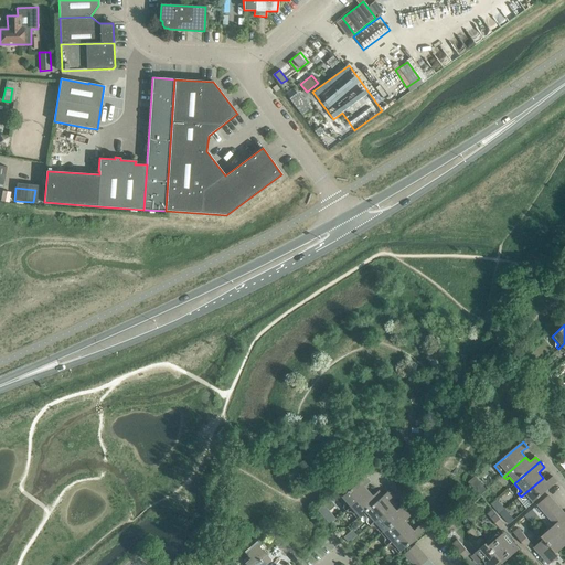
[(347,511),(368,492),(363,487),(370,482),(365,477),(340,499),(347,507),(343,509),(347,511)]
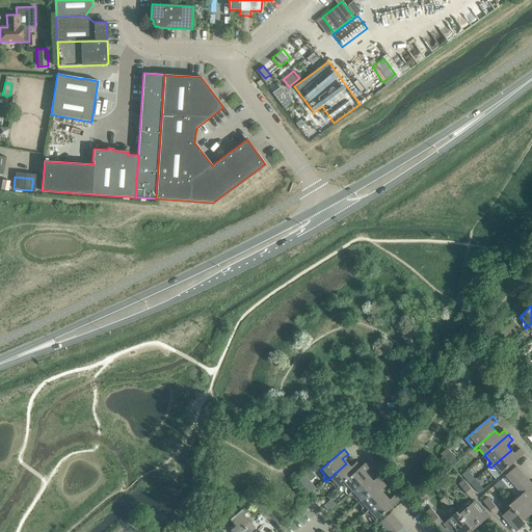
[(511,450),(490,468),(493,471),(495,469),(501,476),(525,454),(521,449),(514,454),(511,450)]
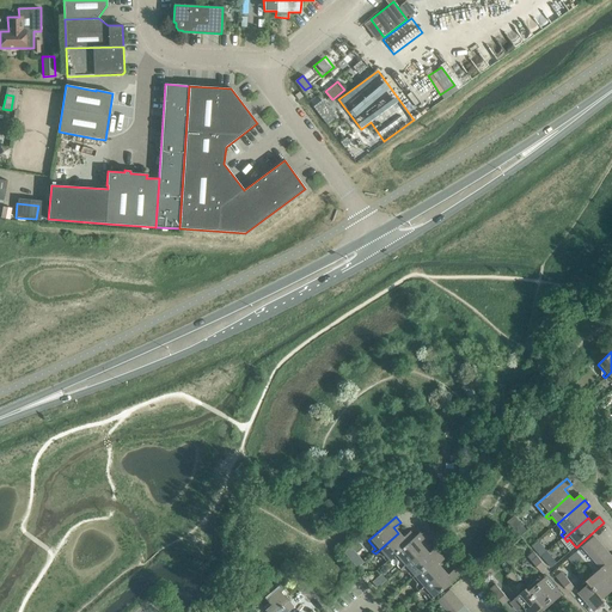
[(401,570),(424,549),(420,543),(426,538),(421,532),(414,538),(393,557),(399,564),(397,567),(401,570)]
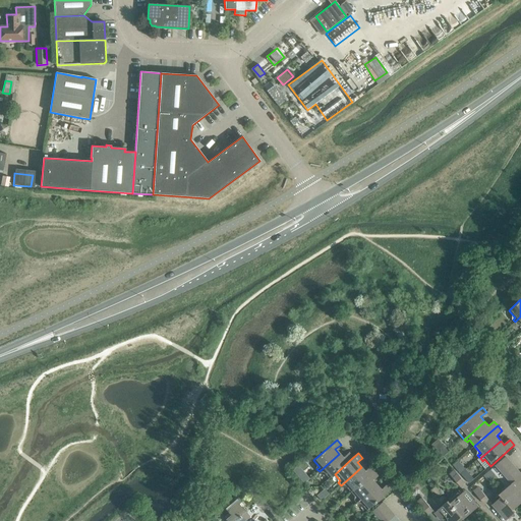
[(335,474),(352,458),(349,454),(343,459),(339,454),(320,471),(322,474),(324,472),(330,479),(335,474)]
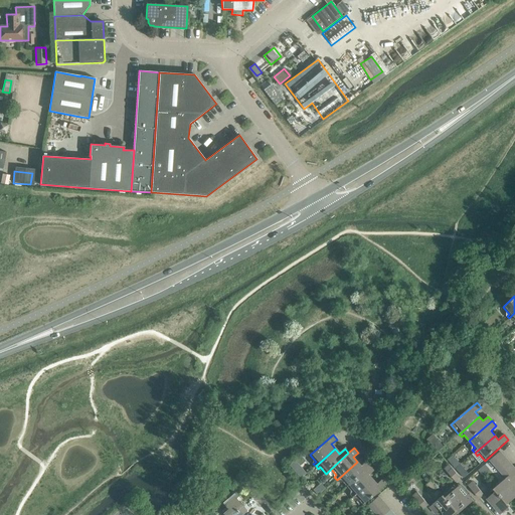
[(495,465),(505,457),(501,452),(491,461),(495,465)]
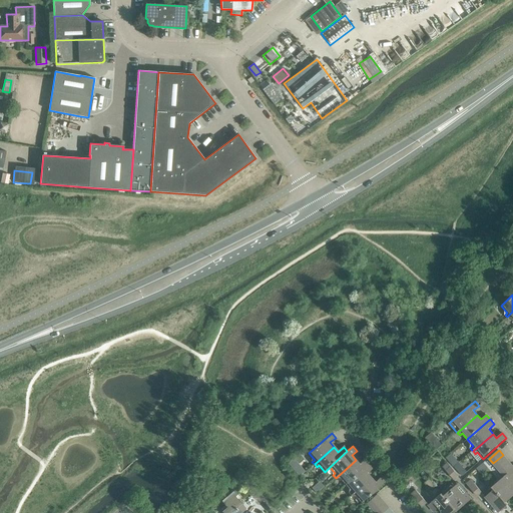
[(497,468),(506,459),(503,455),(493,463),(497,468)]
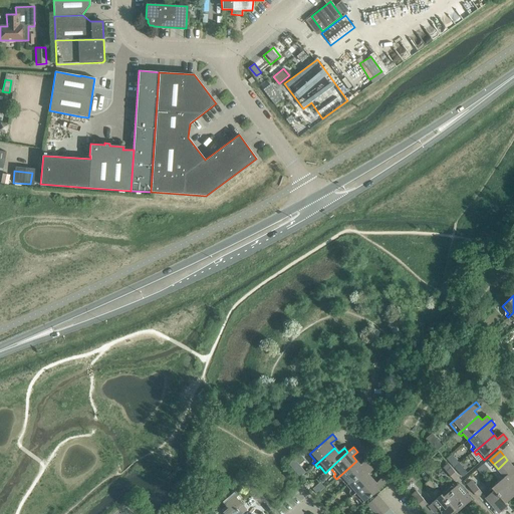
[(299,477),(305,472),(294,459),(288,464),(299,477)]
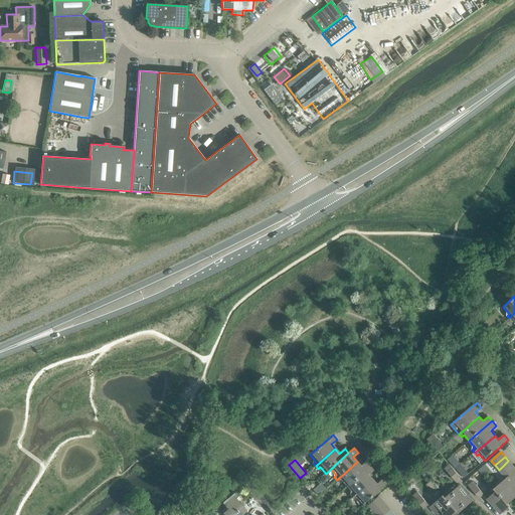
[(502,474),(512,466),(508,461),(499,470),(502,474)]
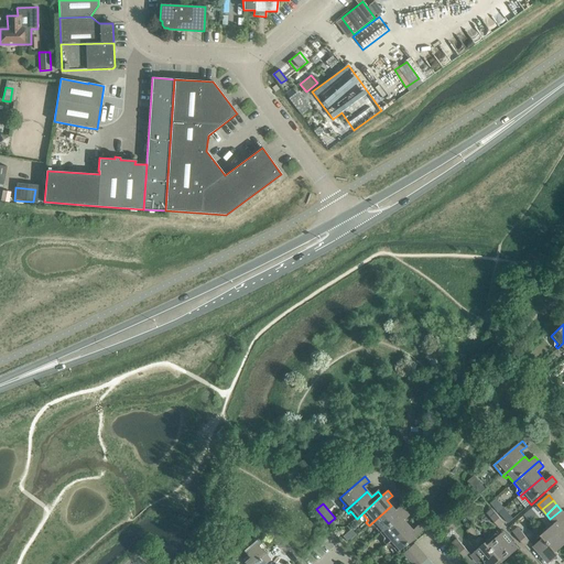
[(379,533),(405,510),(401,506),(396,511),(391,506),(369,525),(371,528),(373,525),(379,533)]
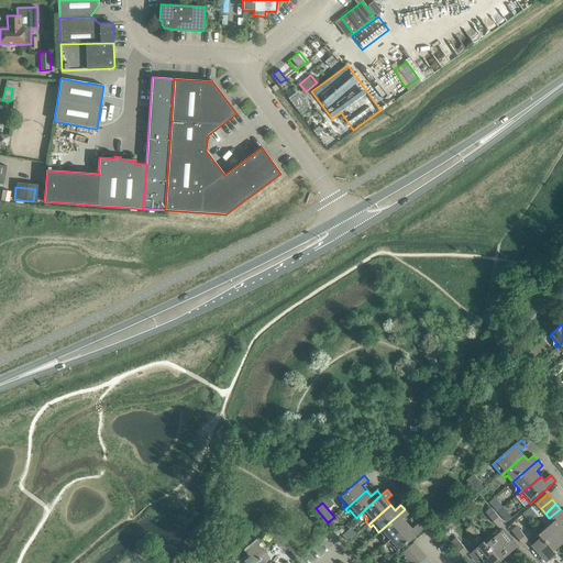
[(498,526),(504,521),(490,508),(486,512),(498,526)]
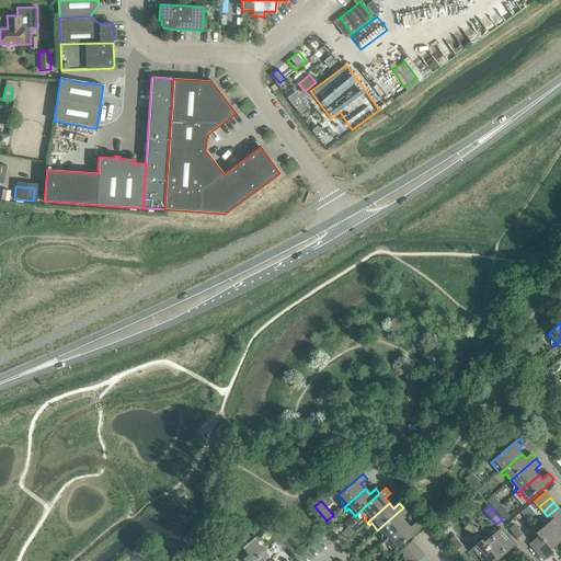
[(401,518),(408,513),(403,507),(377,530),(384,537),(381,539),(384,542),(407,523),(401,518)]
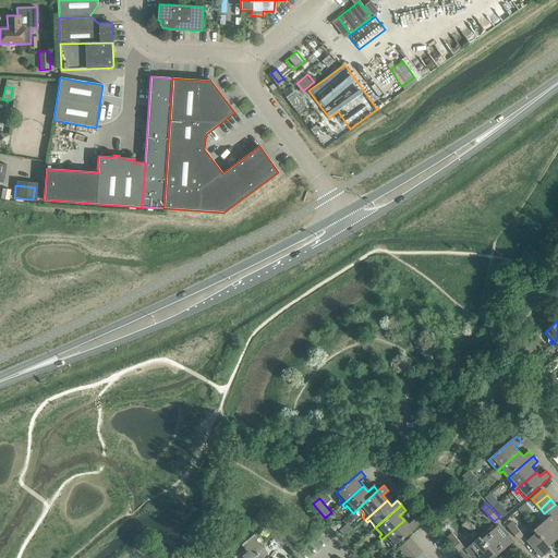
[(548,519),(557,510),(557,507),(555,505),(544,513),(548,519)]
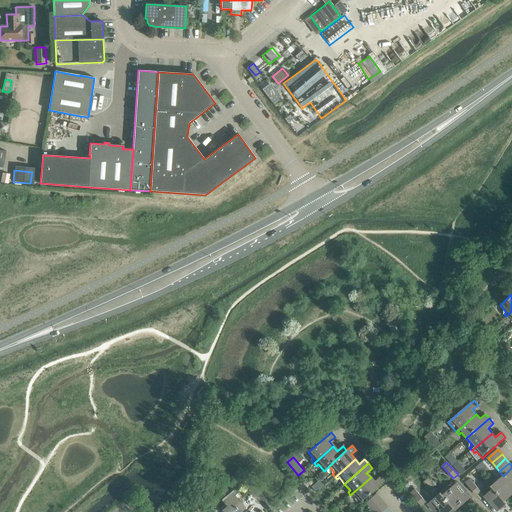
[(511,468),(503,476),(492,486),(506,501),(511,495),(511,468)]
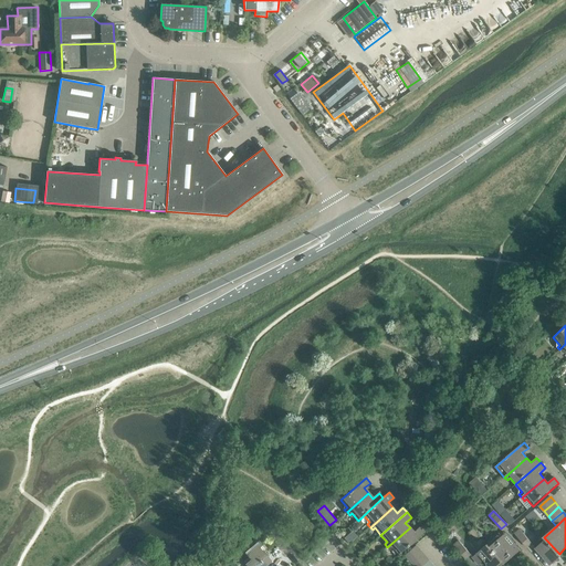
[(399,555),(425,533),(420,527),(413,533),(410,527),(387,547),(390,549),(392,547),(399,555)]
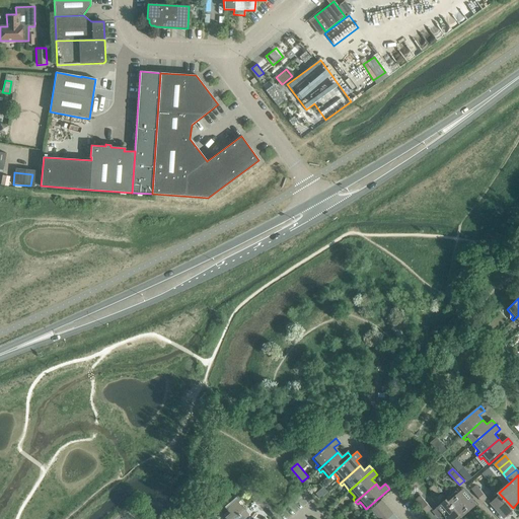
[(483,502),(488,498),(475,484),(470,488),(483,502)]
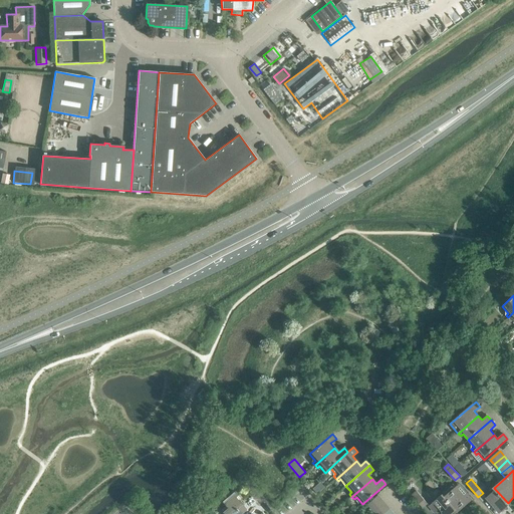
[(444,495),(459,512),(473,500),(459,485),(455,489),(453,487),(444,495)]
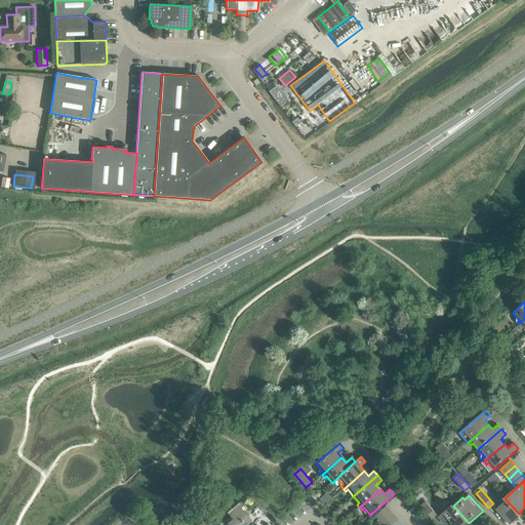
[(519,514),(505,498),(495,507),(511,524),(521,517),(519,514)]
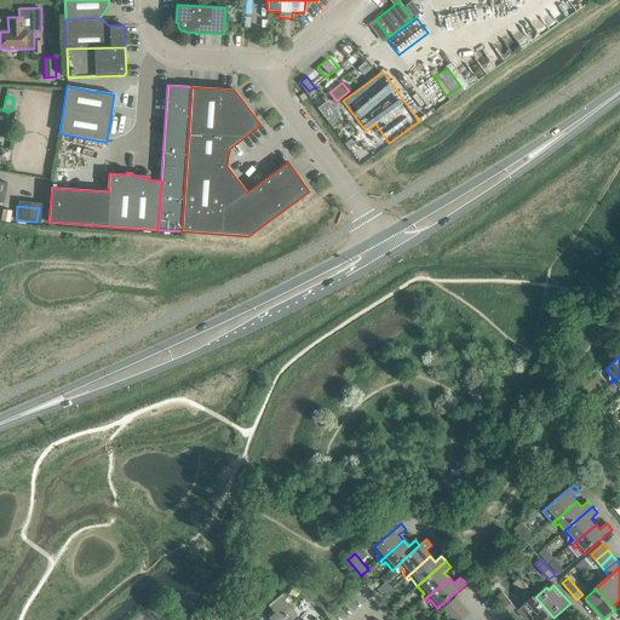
[(511,613),(516,608),(503,593),(498,598),(511,613)]
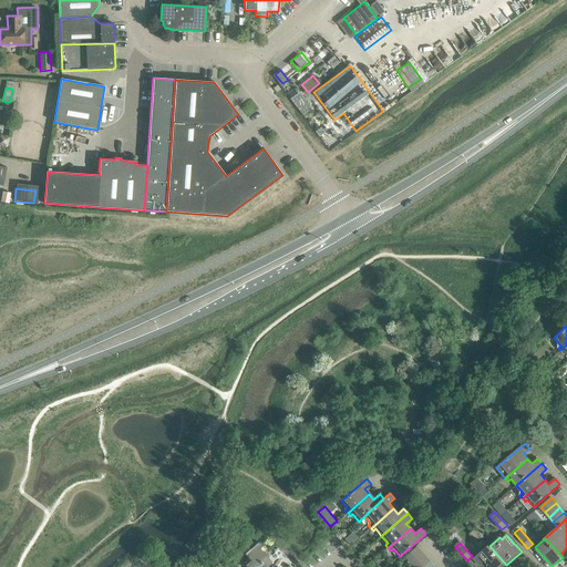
[(267,566),(271,564),(264,554),(266,552),(260,544),(246,556),(250,562),(246,566),(267,566)]
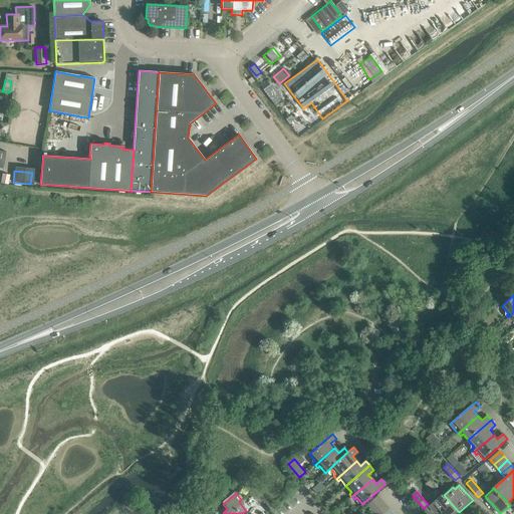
[(457,513),(459,512),(444,495),(430,506),(436,513),(440,510),(443,513),(457,513)]
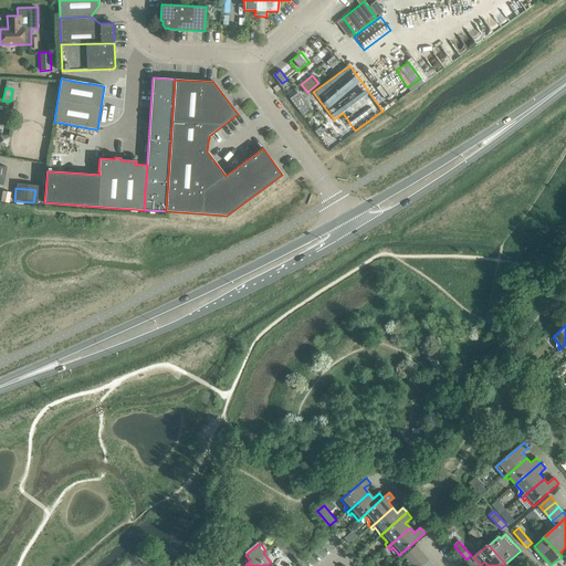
[(405,556),(409,561),(420,552),(416,546),(405,556)]
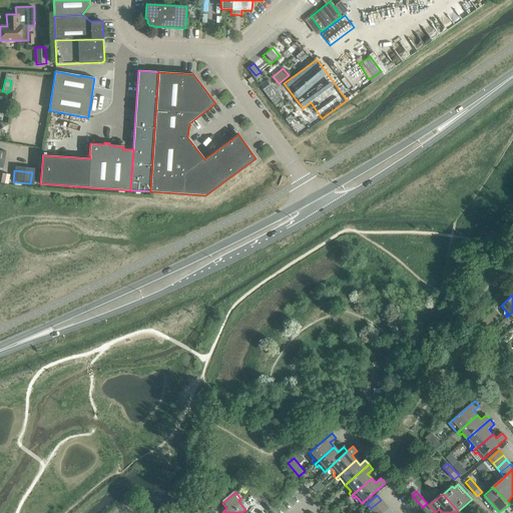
[(375,512),(385,504),(381,500),(371,508),(375,512)]
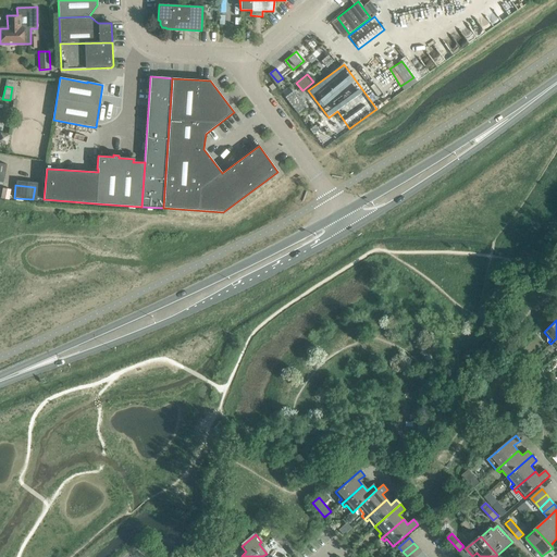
[(407,556),(417,556),(422,553),(418,547),(407,556)]
